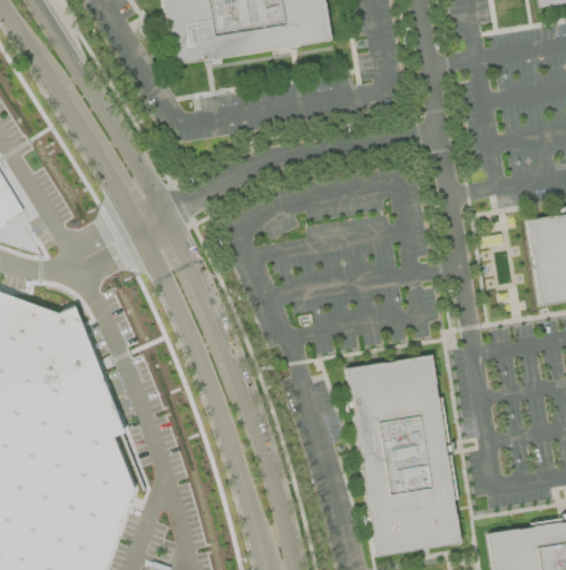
[(162,0),(324,0),(331,40),(295,46),(211,59),(173,65),(162,0)]
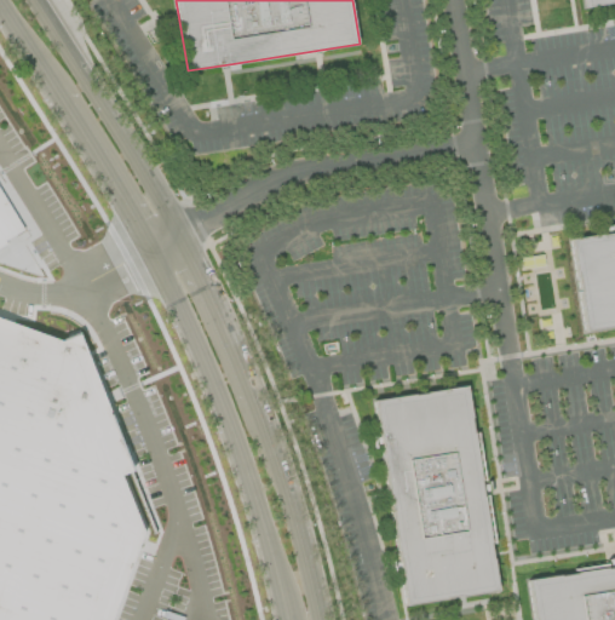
[(0,246),(26,233),(0,184),(0,246)]
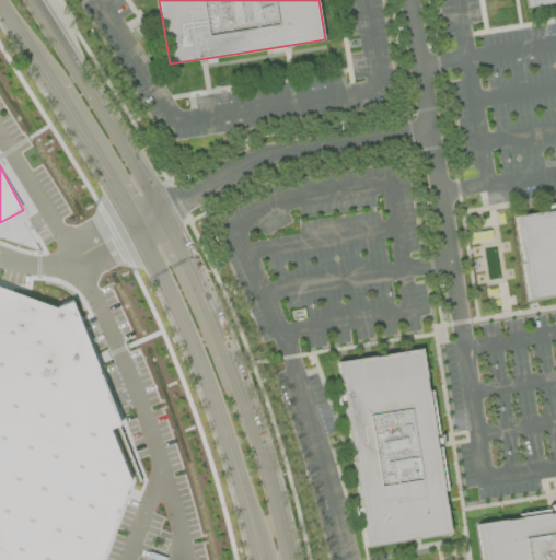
[(555,295),(532,299),(520,213),(555,208),(555,295)]
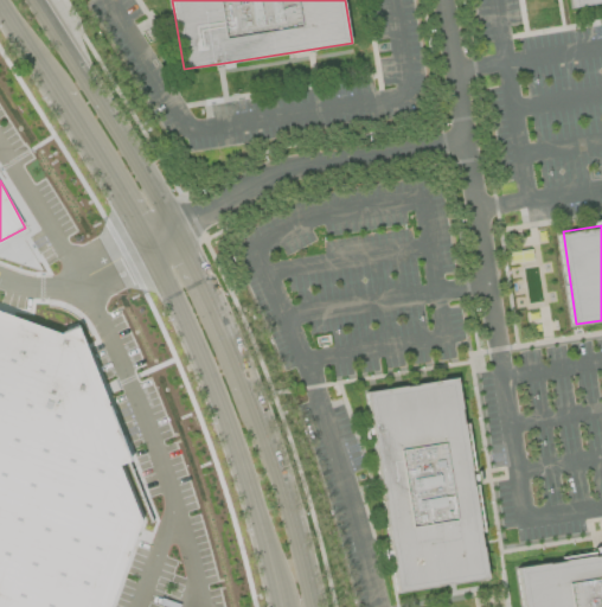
[(0,606),(0,308),(64,332),(78,326),(134,460),(119,467),(141,522),(110,606),(0,606)]
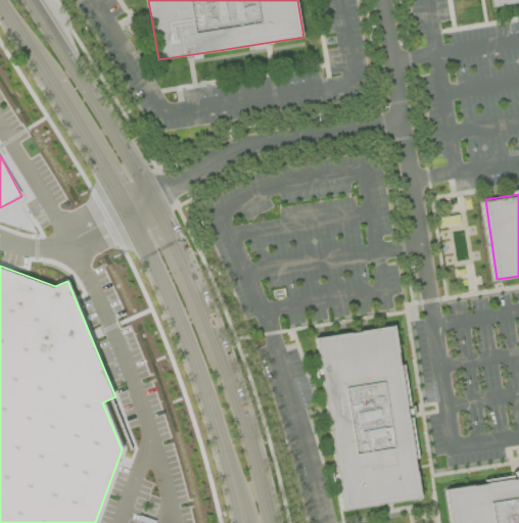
[(318,338),(396,326),(423,497),(345,511),(318,338)]
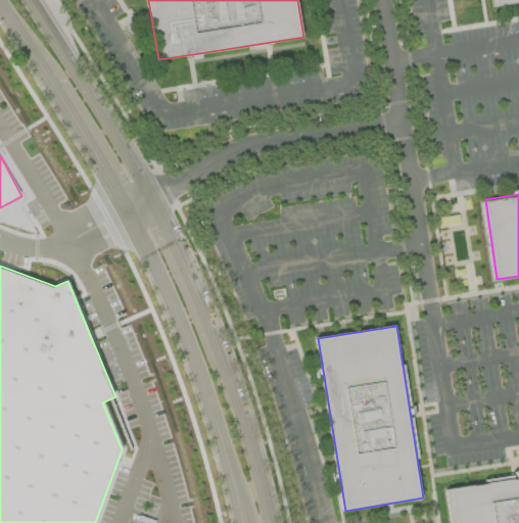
[(453,522),(447,490),(518,479),(518,522),(453,522)]
